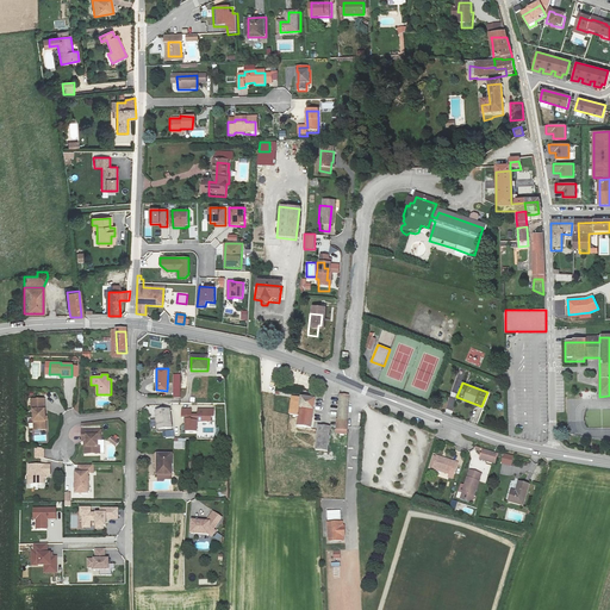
[(348,428),(349,393),(340,393),(338,421),(336,421),(337,434),(348,435),(348,428)]
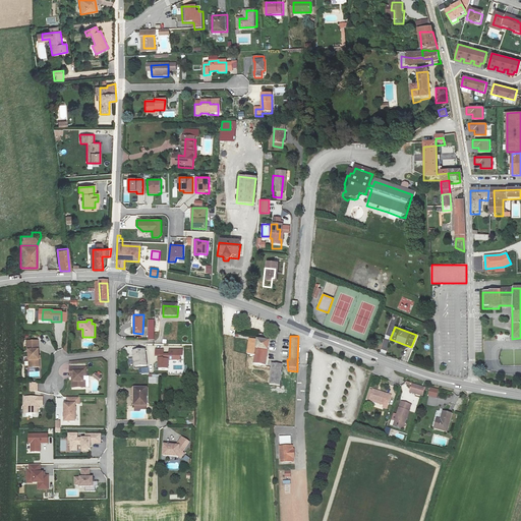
[(270,342),(250,340),(247,355),(255,356),(254,364),(267,366),(270,342)]
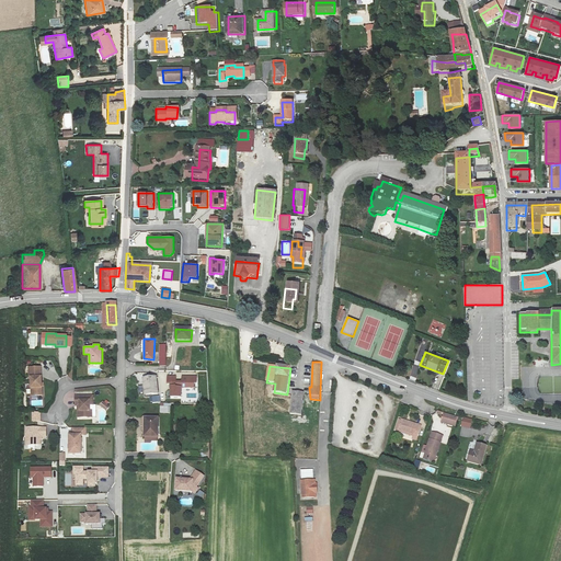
[(42,367),(30,367),(30,378),(32,378),(32,396),(43,395),(42,367)]
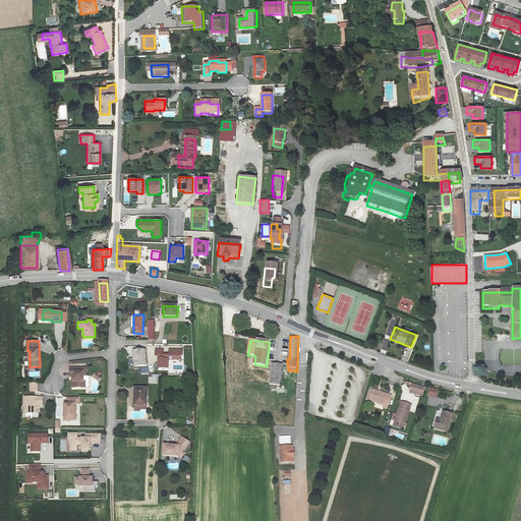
[(164,349),(156,348),(156,355),(159,355),(159,367),(169,368),(169,359),(181,359),(181,355),(183,355),(183,349),(170,349),(170,353),(164,353),(164,349)]
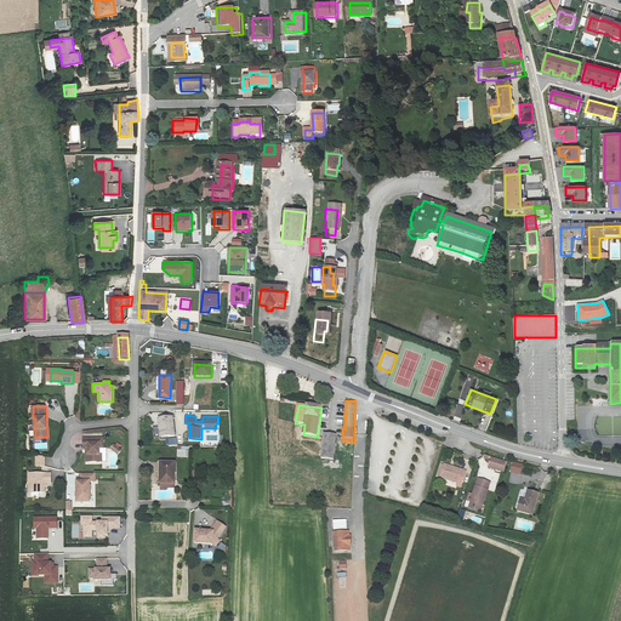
[(172,416),(158,419),(159,426),(160,426),(161,436),(175,434),(172,416)]
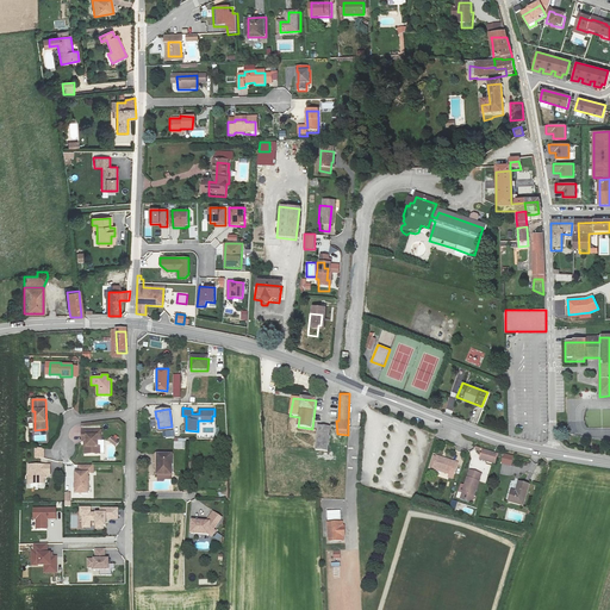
[(331,429),(318,428),(316,450),(329,452),(331,429)]
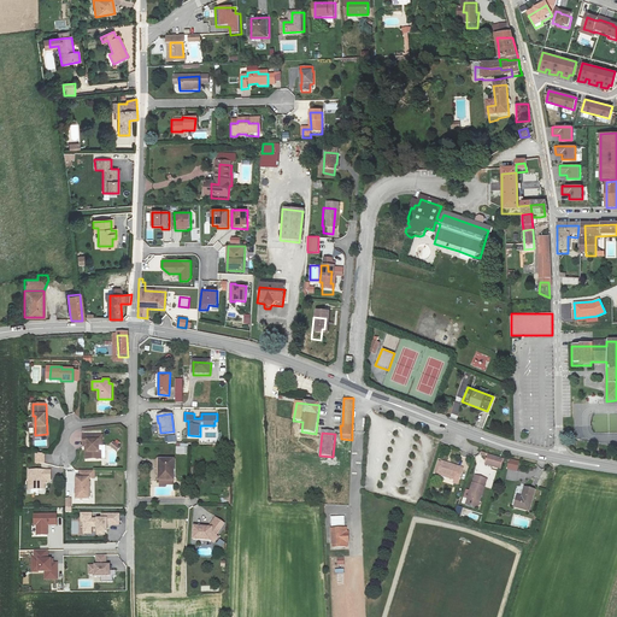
[(103,436),(83,436),(83,447),(88,447),(88,460),(101,460),(101,452),(99,452),(99,446),(101,446),(101,441),(103,441),(103,436)]
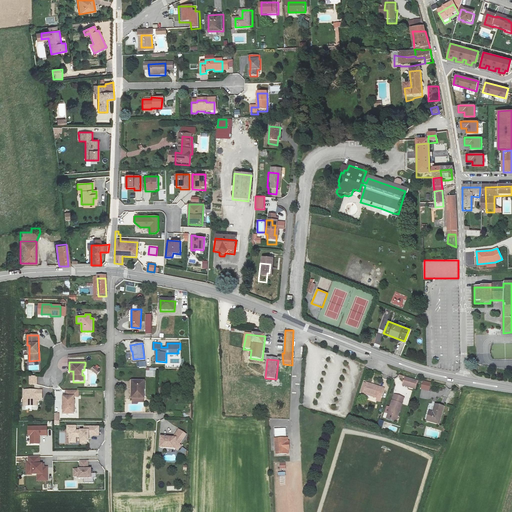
[(146,368),(146,376),(156,376),(155,368),(146,368)]
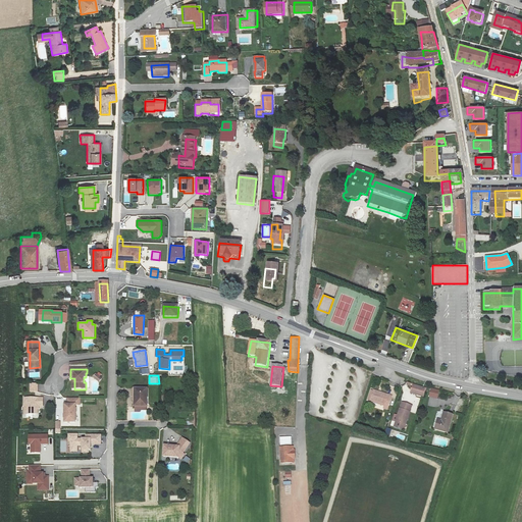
[(413,384),(411,393),(423,396),(425,387),(413,384)]
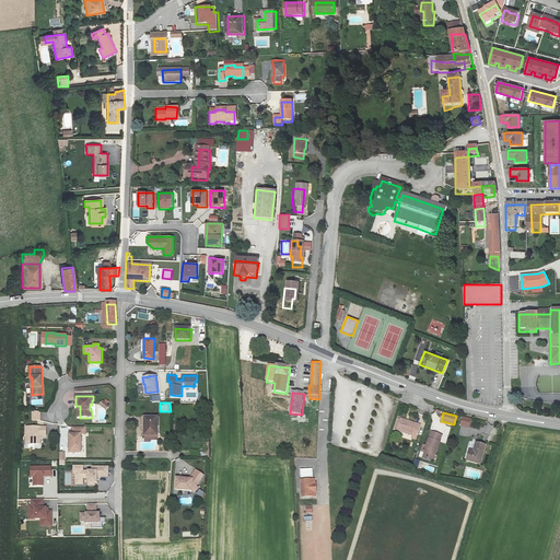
[(158,416),(144,416),(143,434),(158,435),(158,416)]
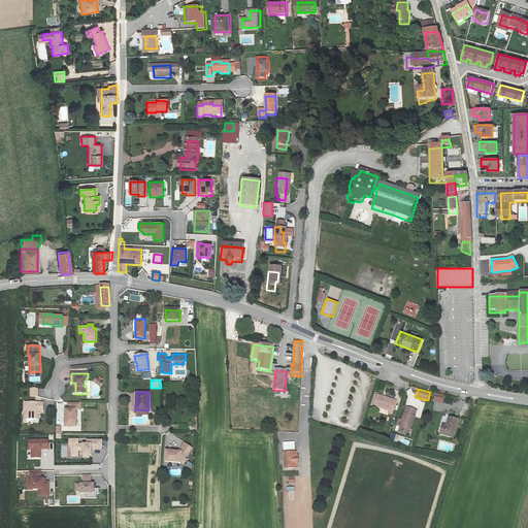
[(436,392),(435,401),(442,403),(444,394),(436,392)]
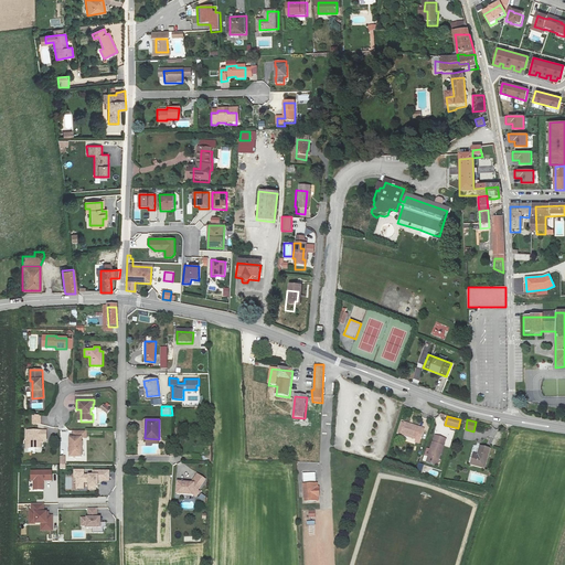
[(424,428),(404,422),(401,434),(416,439),(415,441),(419,443),(424,428)]
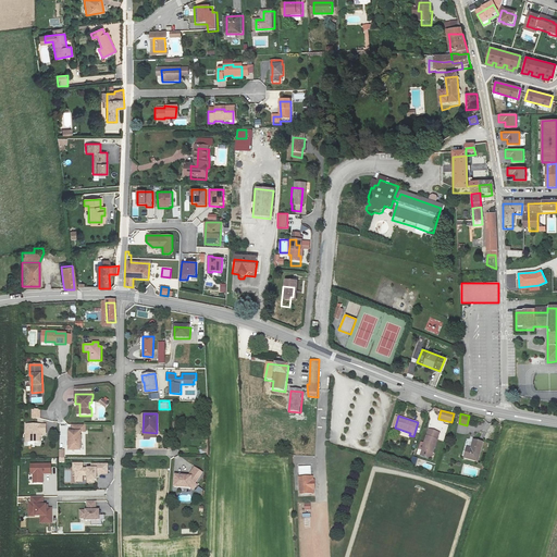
[(47,425),(26,425),(25,434),(27,434),(27,442),(40,443),(40,433),(46,433),(47,425)]
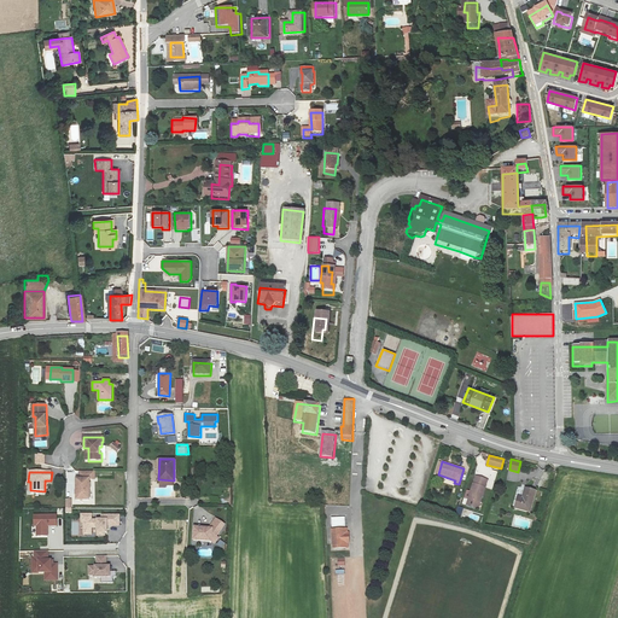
[(95,472),(80,472),(80,479),(77,479),(77,501),(89,501),(89,479),(95,479),(95,472)]
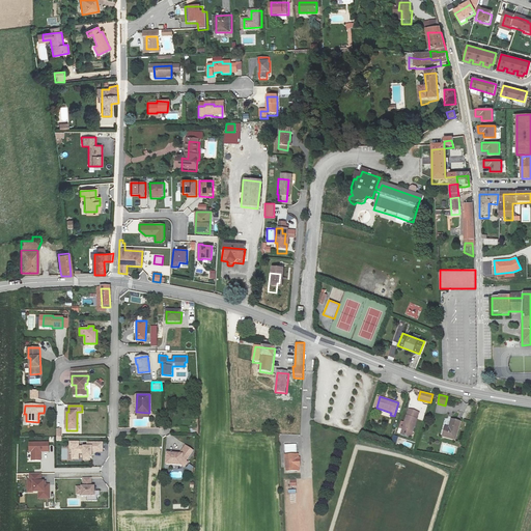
[(419,412),(409,409),(400,432),(411,436),(419,412)]
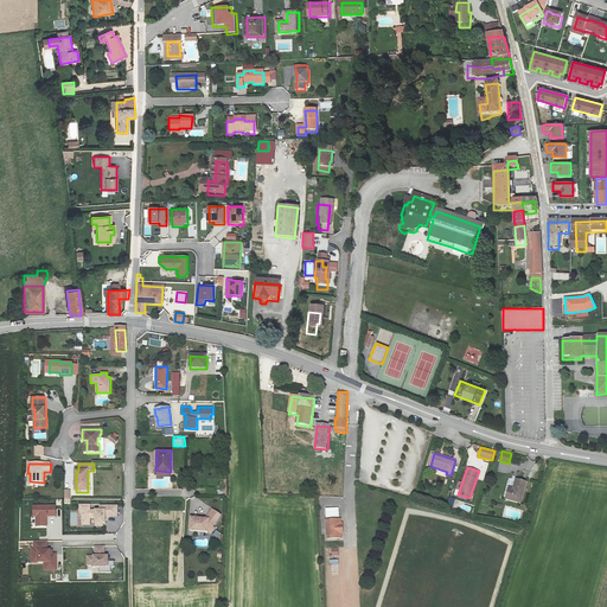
[(526,481),(516,479),(513,487),(509,486),(506,498),(521,502),(526,481)]
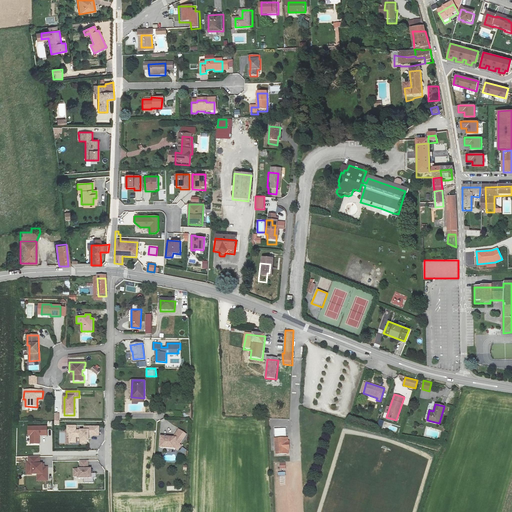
[(76,440),(76,434),(81,434),(81,443),(87,443),(87,441),(89,441),(89,434),(99,434),(99,426),(84,426),(84,430),(76,430),(76,425),(67,425),(67,429),(70,429),(69,439),(76,440)]
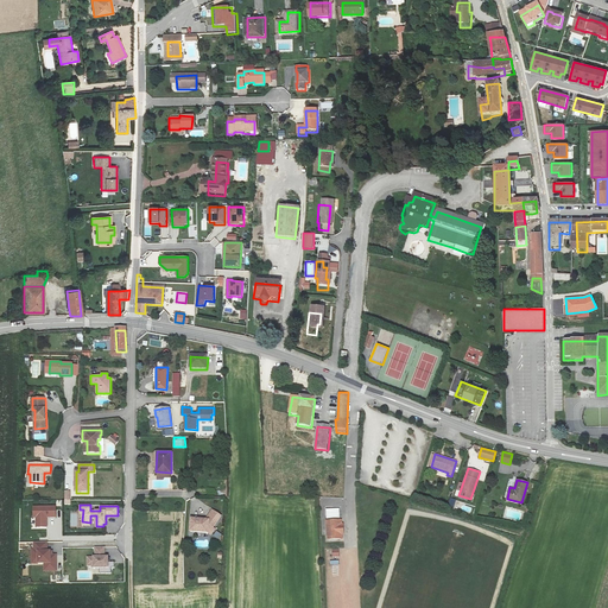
[(56,517),(56,506),(33,506),(33,517),(36,517),(36,526),(46,526),(46,517),(56,517)]
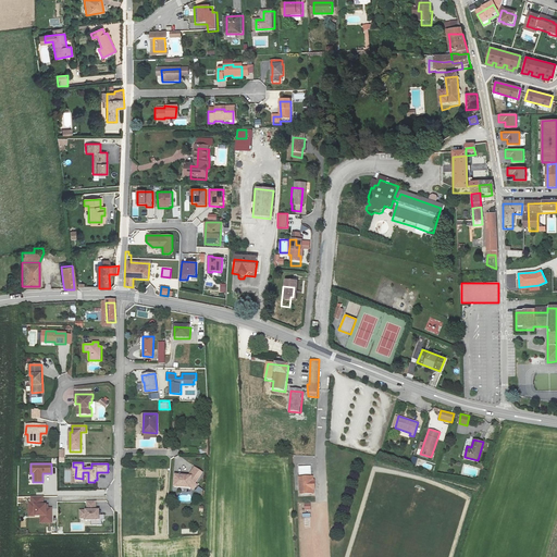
[(298,475),(311,474),(310,466),(298,467),(298,475)]
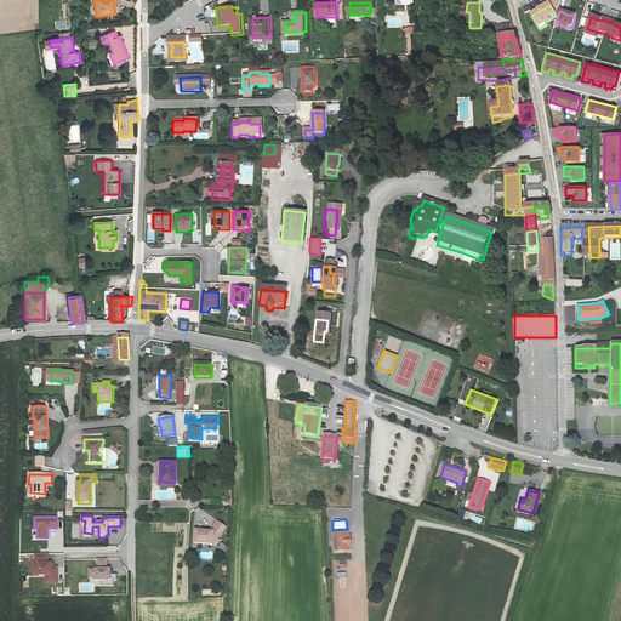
[(220,539),(218,537),(226,527),(217,520),(211,529),(197,528),(195,541),(214,542),(216,545),(220,539)]
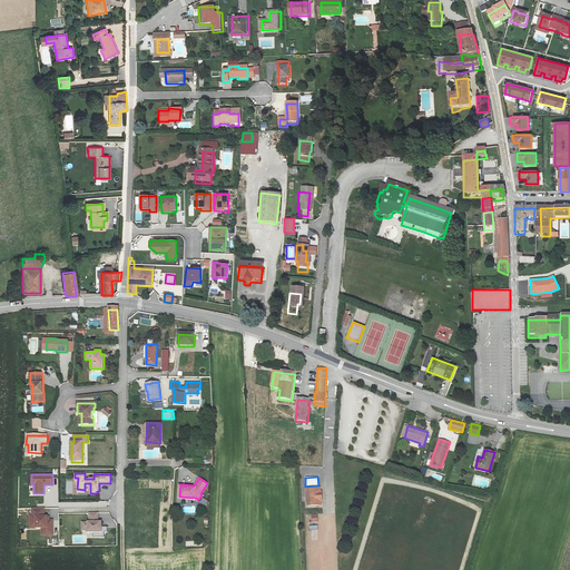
[(318,489),(307,489),(307,507),(320,505),(320,504),(322,503),(321,502),(321,500),(320,500),(318,499),(318,498),(318,495),(318,494),(320,493),(320,492),(321,492),(321,490),(318,490),(318,489)]
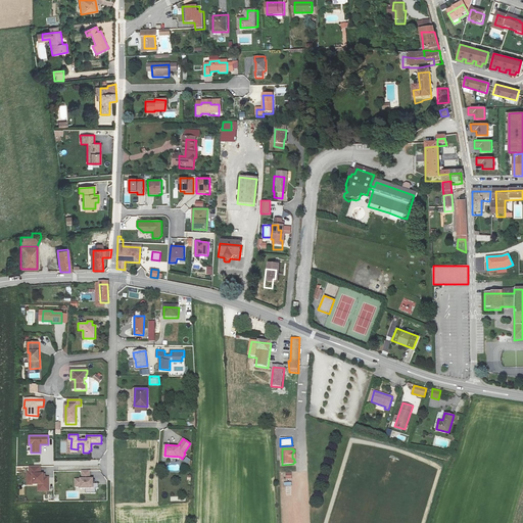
[(39,490),(49,490),(48,477),(45,477),(45,474),(41,474),(41,466),(30,467),(30,472),(28,473),(28,484),(39,484),(39,490)]
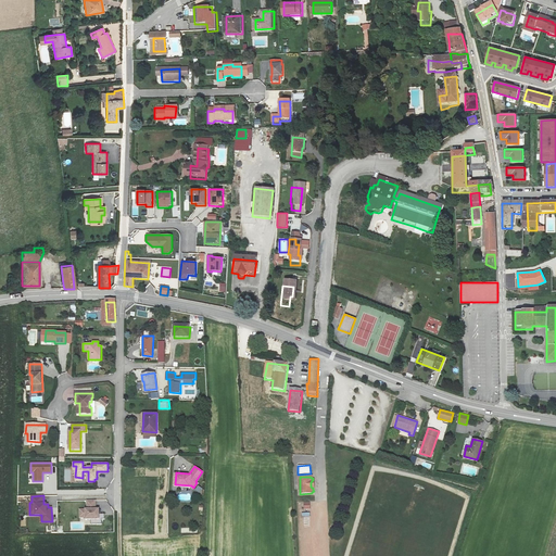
[(86,519),(90,519),(90,523),(102,523),(101,519),(104,519),(104,514),(99,514),(99,509),(96,509),(96,500),(87,500),(87,508),(79,509),(79,517),(86,517),(86,519)]
